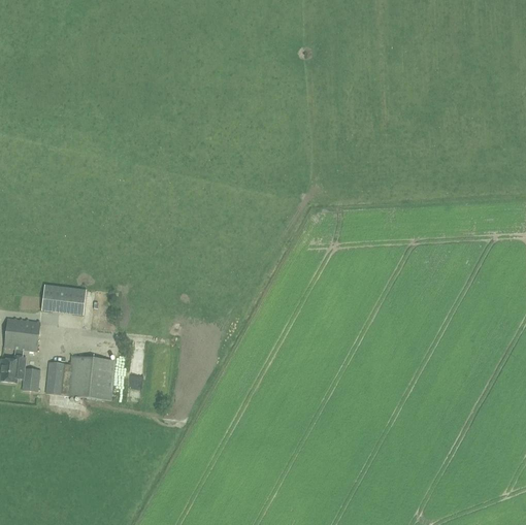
[(43,284),(40,310),(81,315),(85,289),(43,284)]
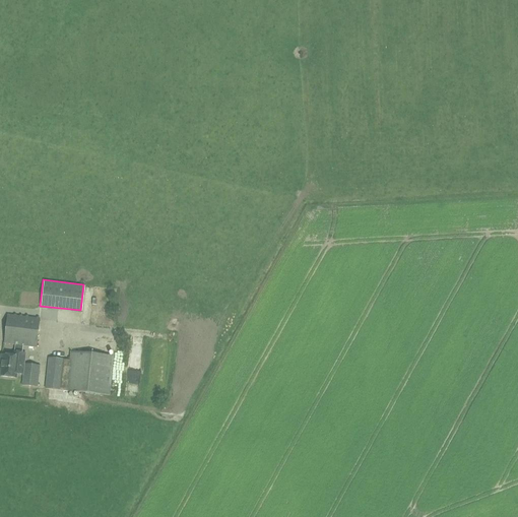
[(35,344),(38,317),(5,313),(2,341),(13,342),(11,354),(0,352),(0,361),(0,374),(14,376),(14,371),(20,372),(22,351),(20,351),(21,343),(35,344)]
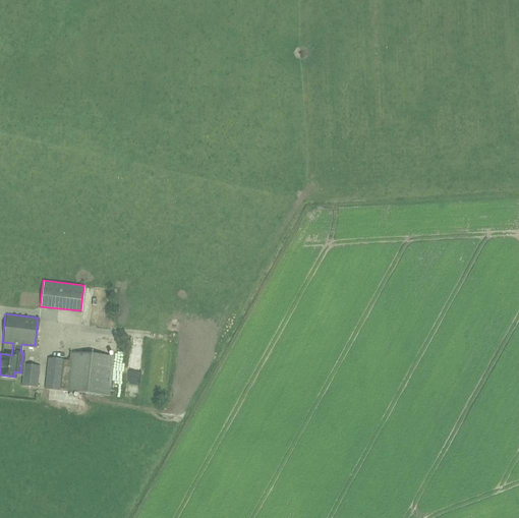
[(131,345),(131,359),(140,360),(141,345),(131,345)]
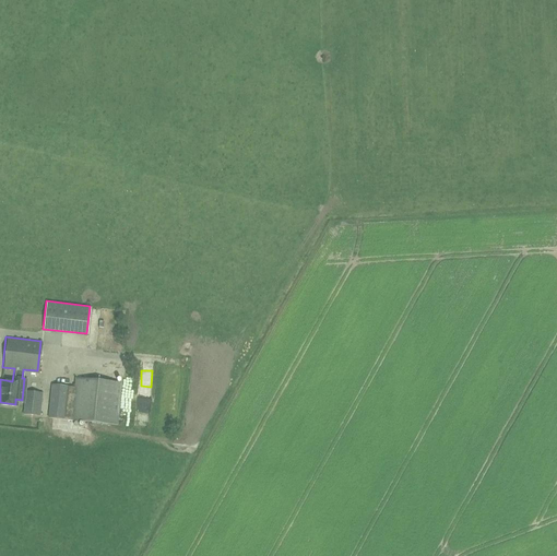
[(116,423),(117,413),(126,414),(129,381),(120,381),(120,380),(73,375),(72,385),(49,382),(46,415),(62,417),(116,423)]
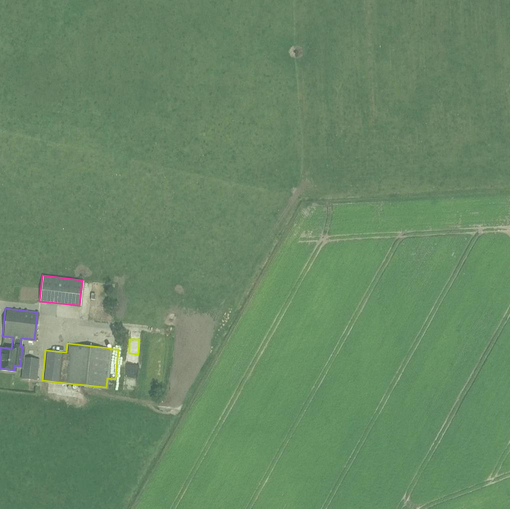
[(35,379),(38,357),(22,356),(20,377),(35,379)]
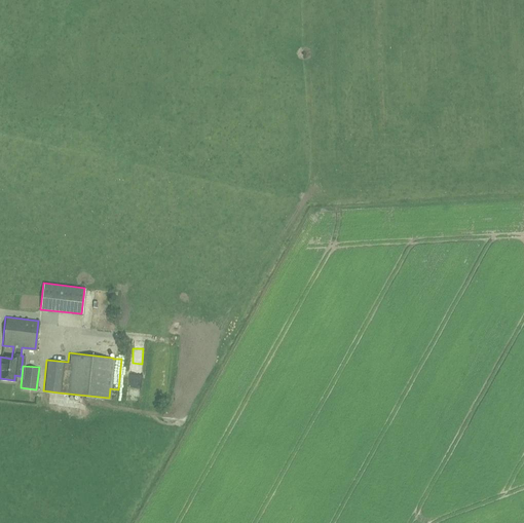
[(131,373),(139,373),(139,377),(144,377),(145,366),(131,366),(131,373)]
